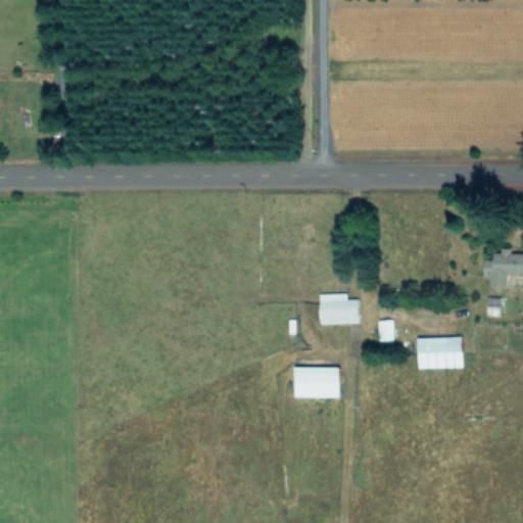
[(522,252),(511,252),(511,250),(493,250),(493,258),(484,258),(483,275),(490,276),(490,285),(507,286),(508,274),(522,274),(522,252)]
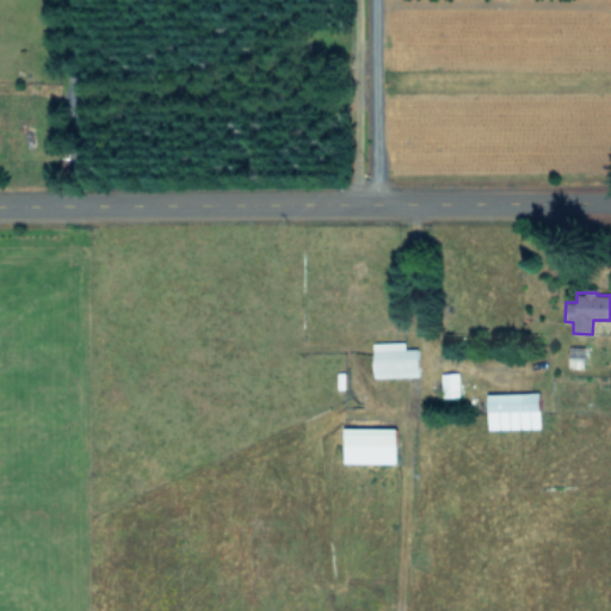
[(403,341),(372,343),(374,377),(418,376),(417,347),(405,349),(403,341)]
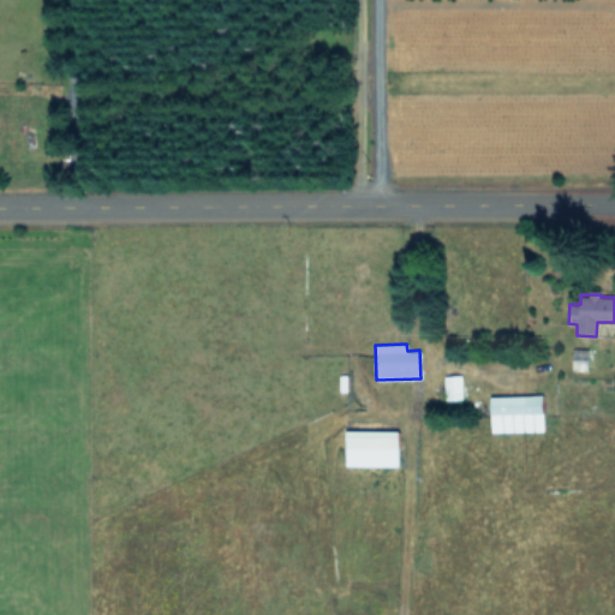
[(461,399),(461,375),(443,375),(443,399),(461,399)]
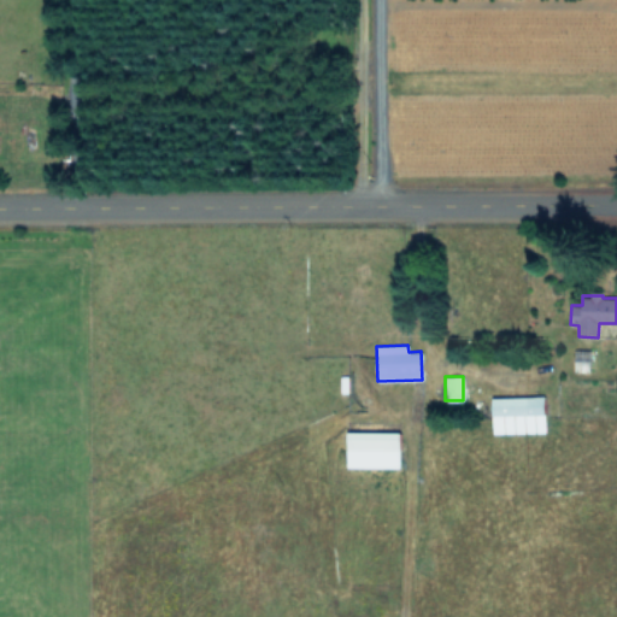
[(491,398),(492,433),(545,432),(544,397),(491,398)]
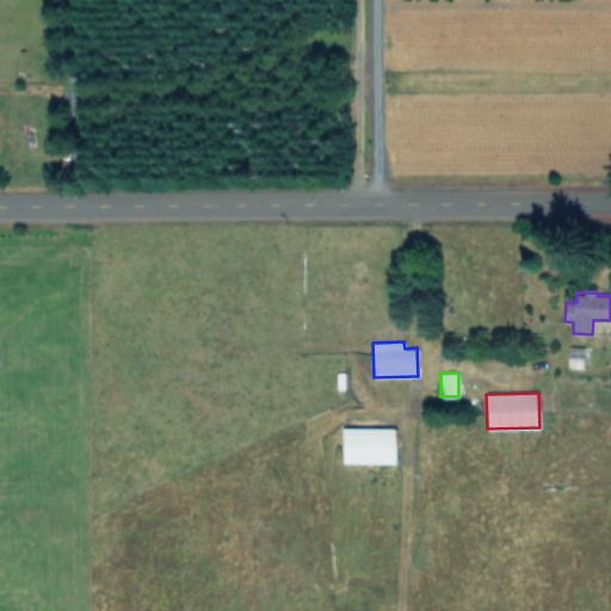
[(395,427),(343,427),(343,462),(395,463),(395,427)]
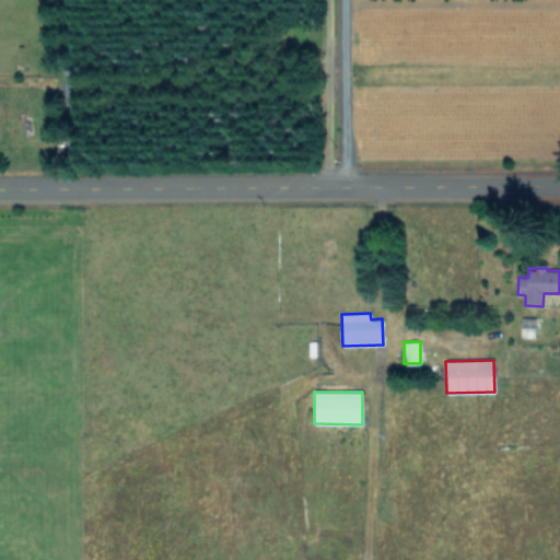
All buildings are outlined.
